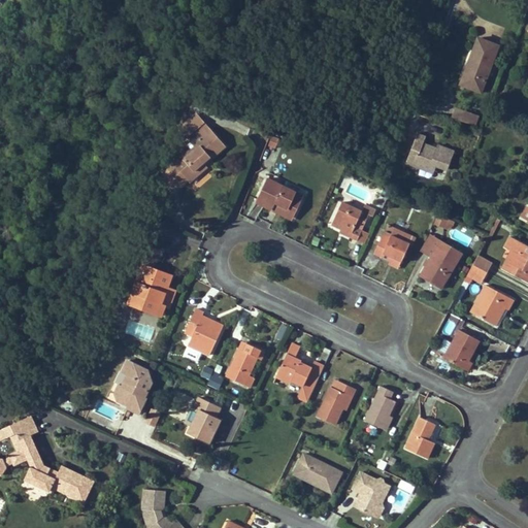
[(499,45),(480,37),(468,66),(472,68),(465,86),(482,92),(499,45)]
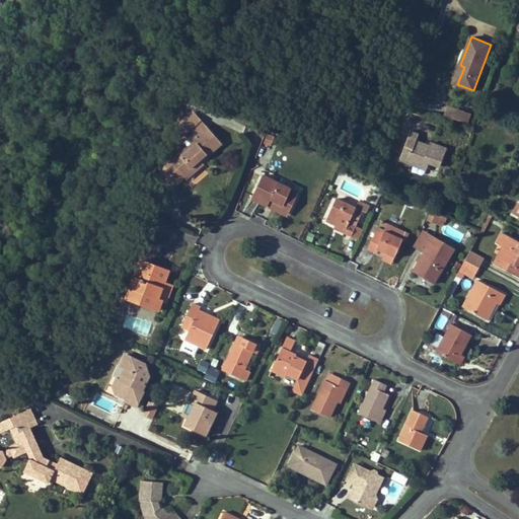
[(454,82),(457,84),(464,67),(460,65),(454,82)]
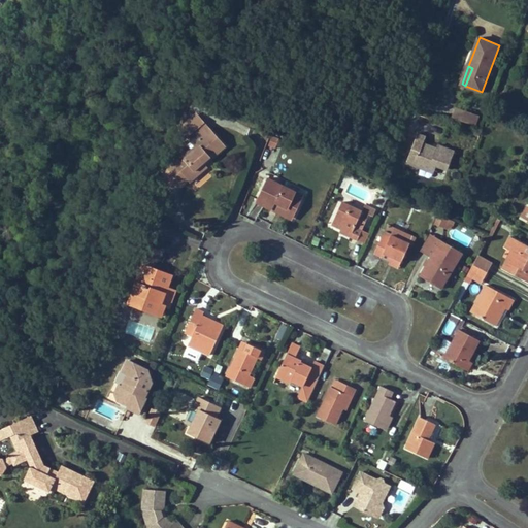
[(453,119),(475,127),(479,117),(457,108),(453,119)]
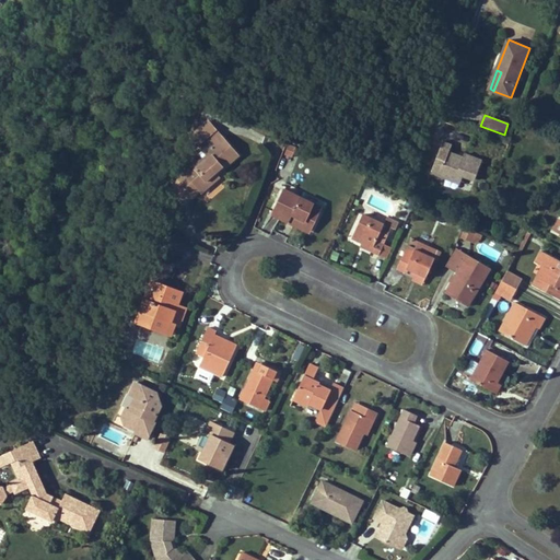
[(216,131),(208,123),(201,128),(209,137),(216,131)]
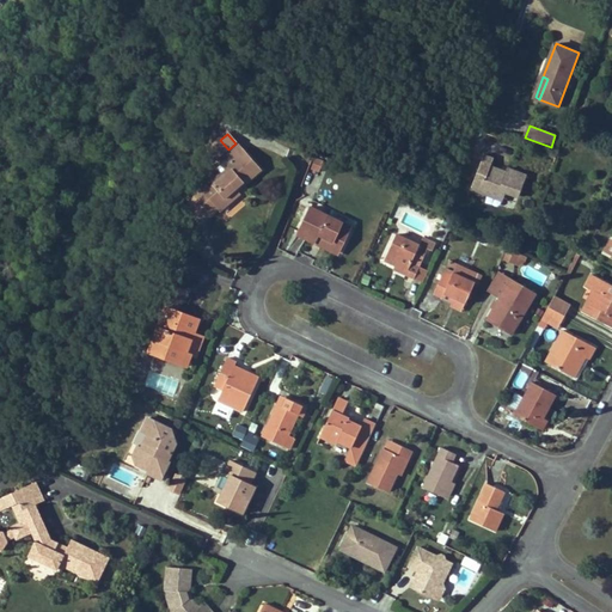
[(219,167),(222,172),(196,195),(191,207),(199,215),(210,214),(218,207),(238,189),(262,169),(245,150),(243,152),(236,144),(228,150),(220,140),(209,151),(221,165),(219,167)]
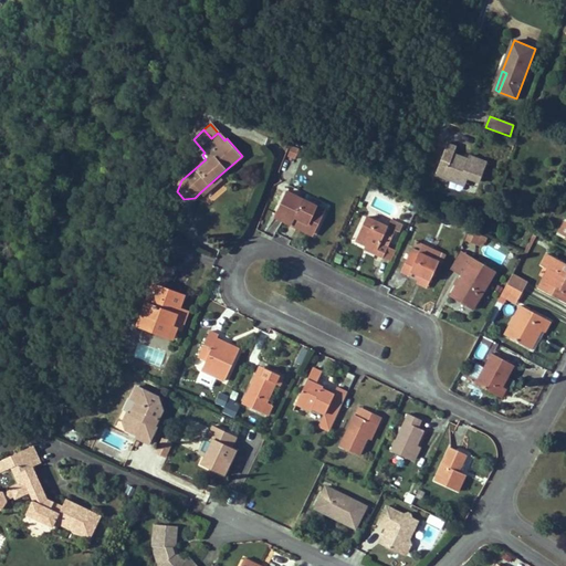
[(220,130),(218,133),(224,140),(227,138),(220,130)]
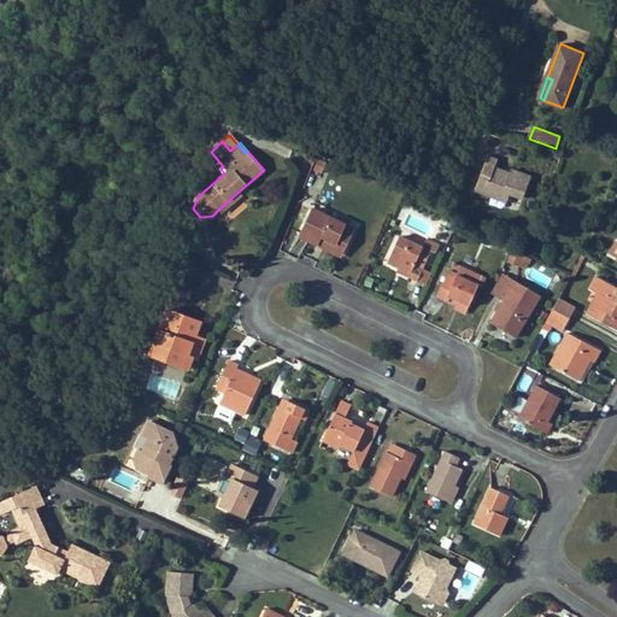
[(497,159),(487,156),(474,191),(489,197),(492,192),(501,197),(503,192),(509,194),(521,199),(530,177),(511,169),(510,172),(509,176),(504,174),(505,171),(494,166),(497,159)]
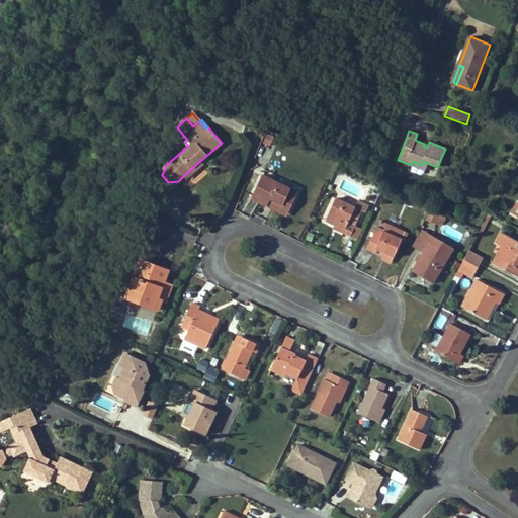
[(184,175),(187,178),(204,164),(201,160),(184,175)]
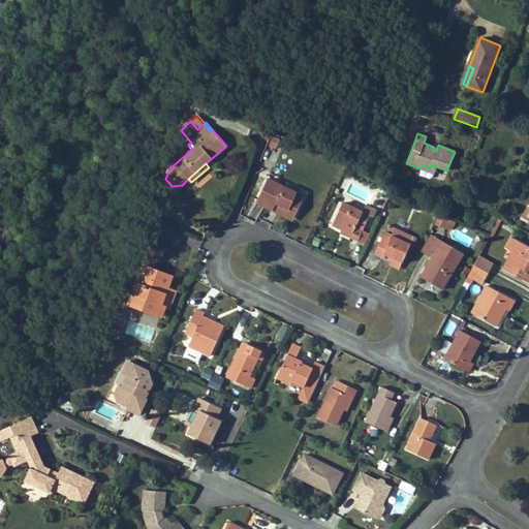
[(433,175),(436,166),(431,164),(430,168),(422,164),(419,168),(433,175)]
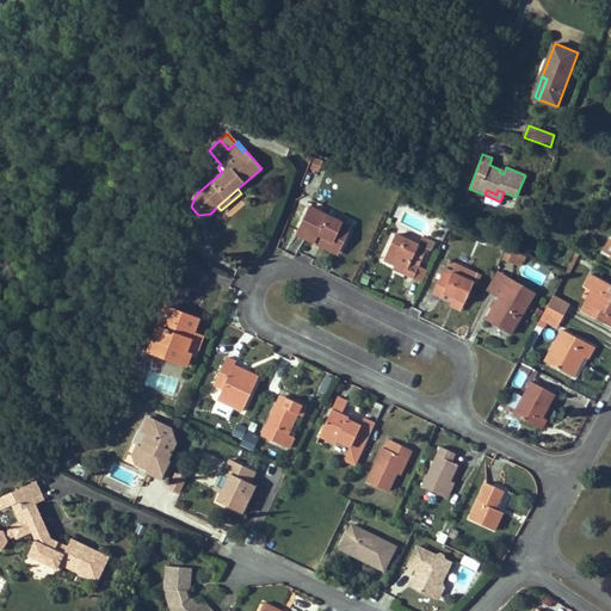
[(296,234),(315,242),(316,240),(321,242),(320,245),(334,252),(339,242),(344,245),(350,233),(340,228),(343,222),(309,207),(296,234)]
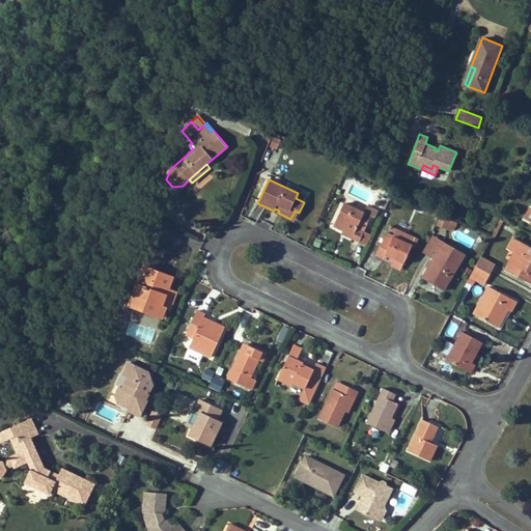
[(298,193),(296,198),(304,202),(306,197),(298,193)]
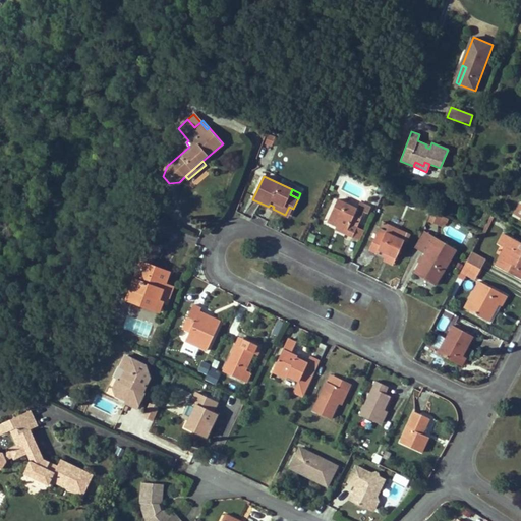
[(338,199),(328,221),(337,225),(347,230),(345,233),(353,236),(364,212),(368,213),(371,207),(361,201),(357,209),(338,199)]
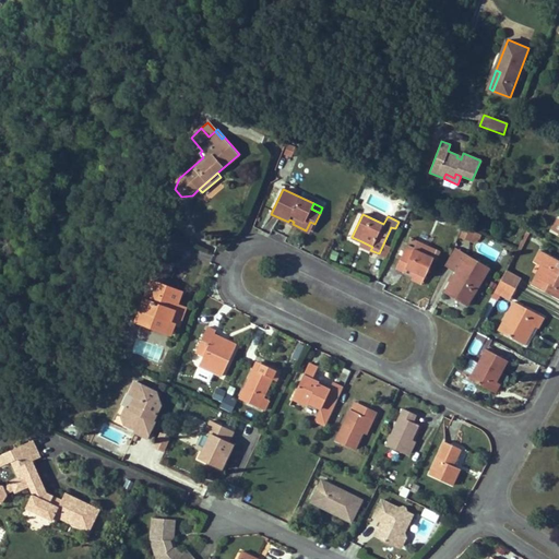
[(463,227),(459,238),(476,246),(480,234),(463,227)]
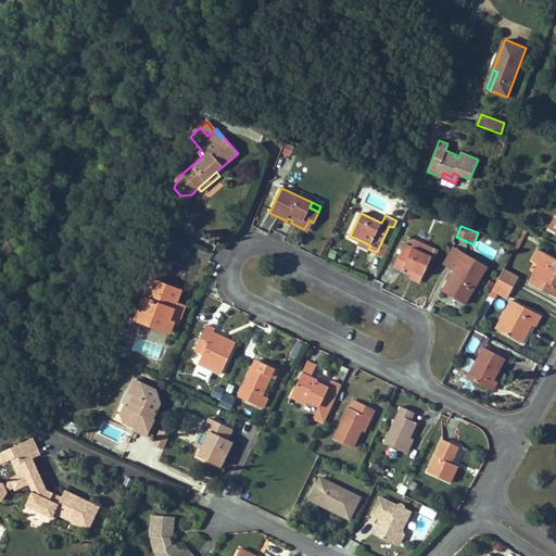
[(402,250),(394,267),(412,275),(414,270),(417,273),(424,275),(432,256),(412,248),(409,253),(402,250)]
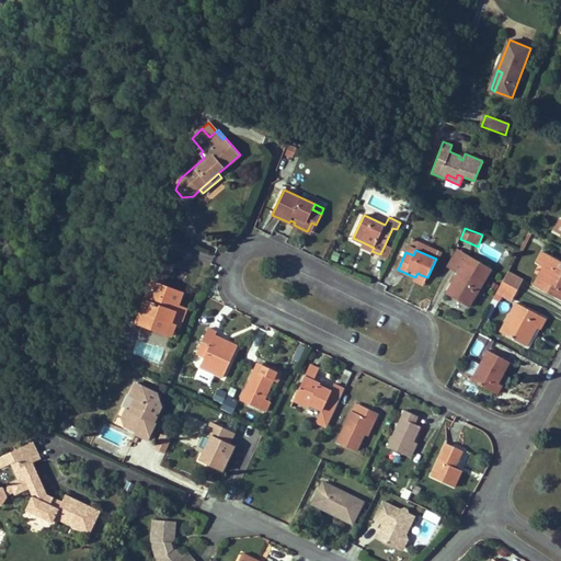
[(540,275),(535,285),(560,298),(560,260),(544,251),(537,262),(540,264),(545,266),(540,275)]
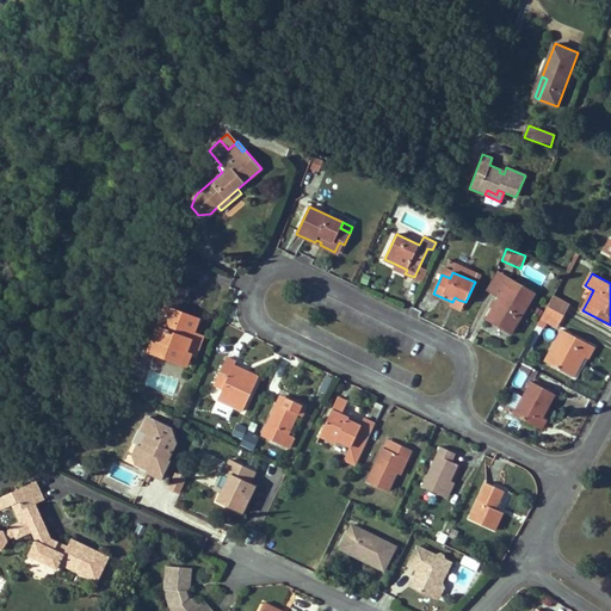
[(535,292),(512,278),(487,320),(511,334),(535,292)]
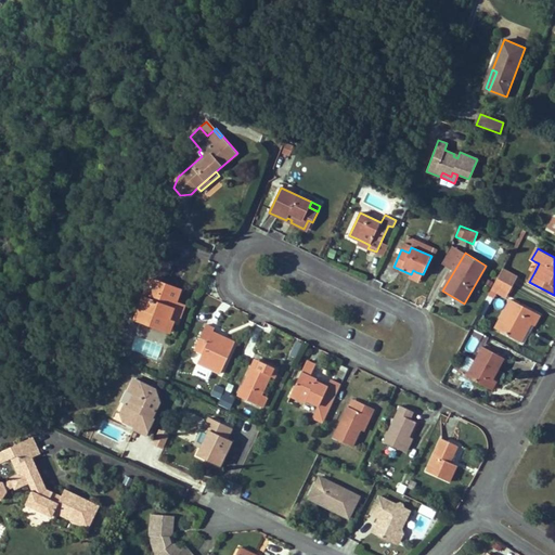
[(499,278),(514,286),(518,278),(503,269),(499,278)]
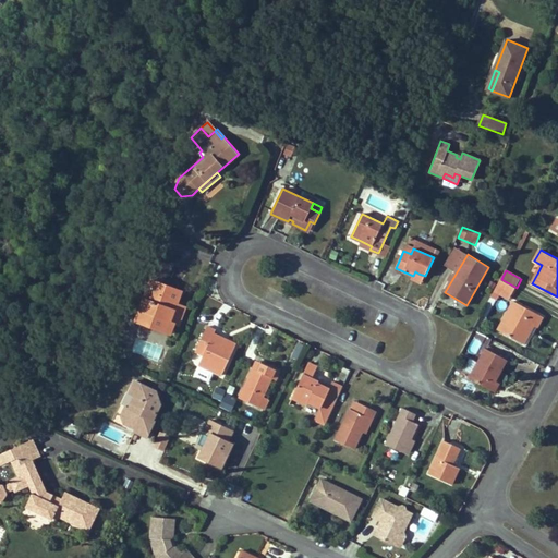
[(511,298),(517,288),(501,279),(496,290),(511,298)]
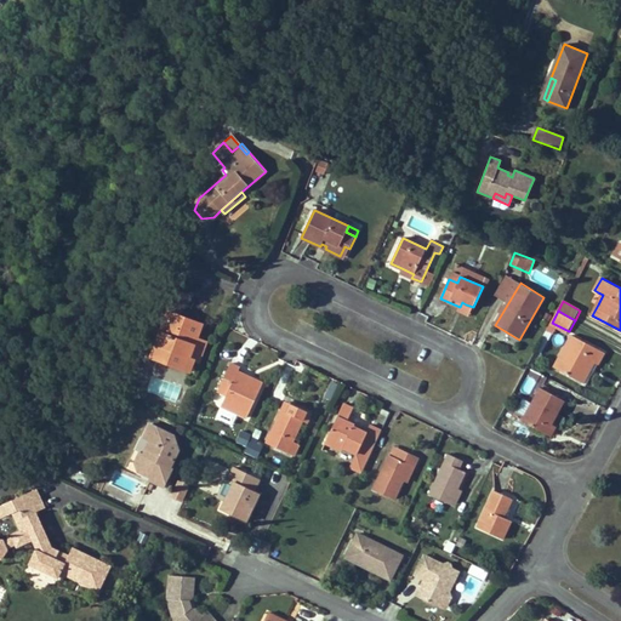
[(198,363),(204,349),(194,346),(197,337),(198,339),(203,325),(169,312),(155,346),(163,348),(159,360),(184,369),(187,364),(188,358),(194,360),(198,363)]
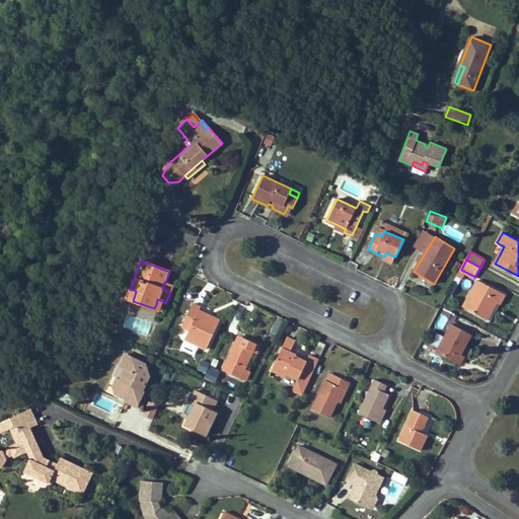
[(463,306),(485,318),(491,306),(494,308),(497,302),(500,304),(505,294),(478,280),(463,306)]
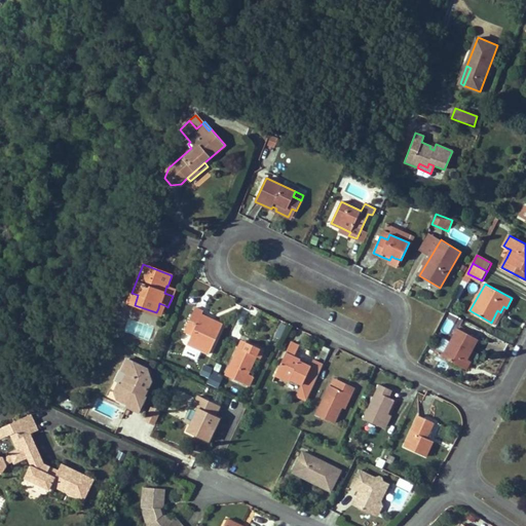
[(166,286),(164,293),(173,296),(175,290),(167,287),(166,286)]
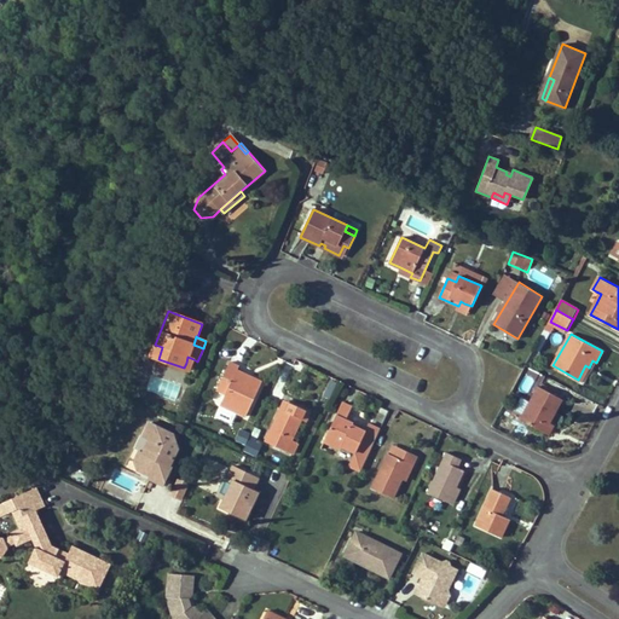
[(151,356),(158,359),(162,347),(155,345),(151,356)]
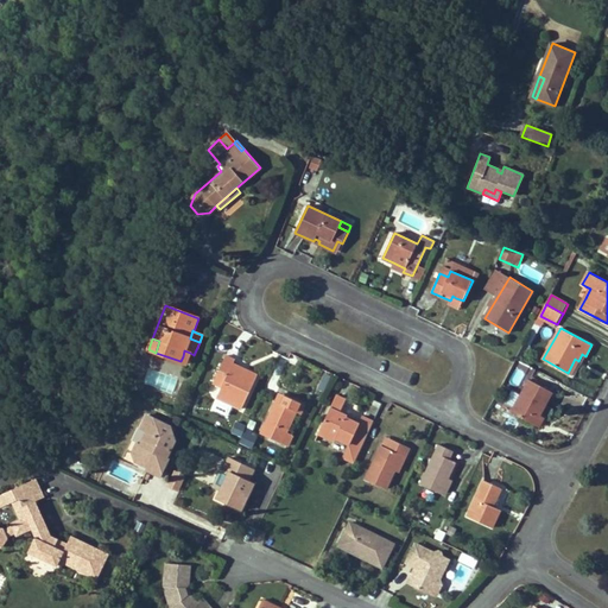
[(181,361),(185,363),(190,353),(184,350),(183,356),(181,361)]
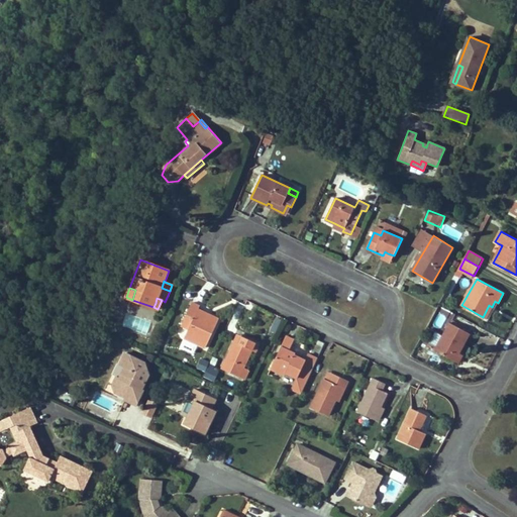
[(189,330),(185,338),(205,346),(219,319),(209,314),(207,317),(197,313),(199,309),(200,306),(192,302),(184,321),(191,324),(189,330)]
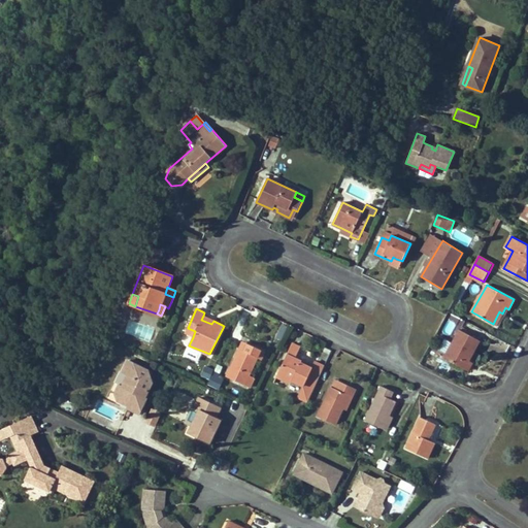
[(495,325),(502,314),(499,311),(493,324),(495,325)]
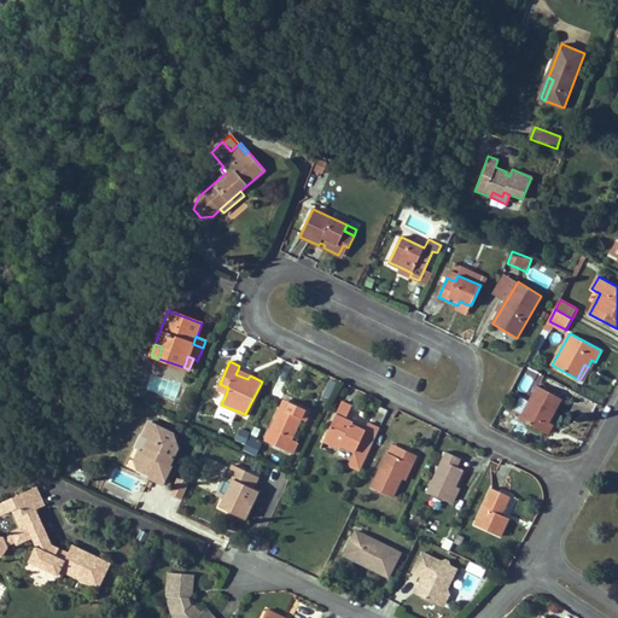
[(235,374),(248,379),(250,375),(238,369),(235,374)]
